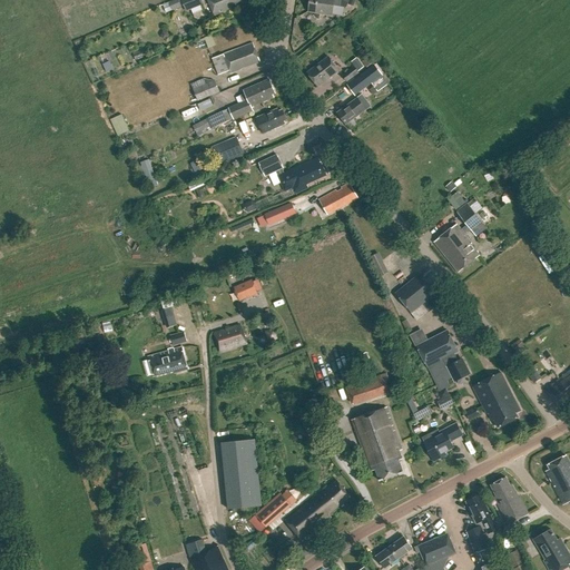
[(173,0),(165,3),(168,12),(182,6),(179,0),(173,0)]
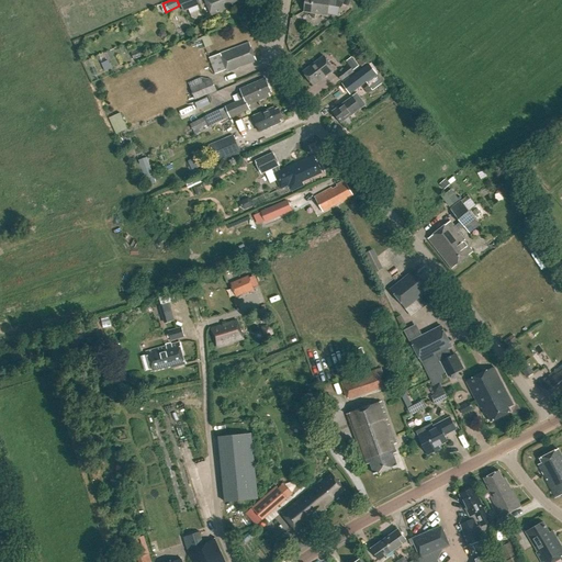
[(179,0),(183,12),(201,4),(199,0),(179,0)]
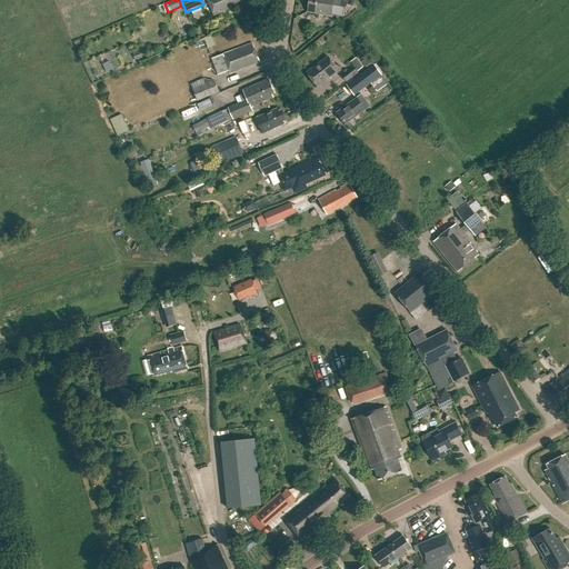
[(236,7),(235,5),(240,2),(238,0),(209,0),(216,16),(223,12),(222,9),(228,7),(229,9),(236,7)]
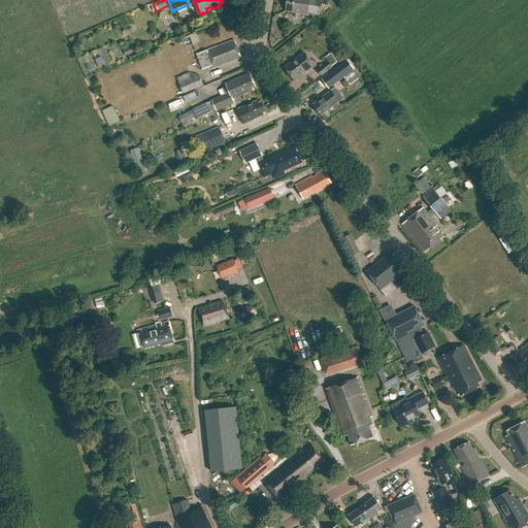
[(295,18),(296,18),(297,12),(307,14),(309,5),(321,7),(323,0),(287,0),(286,11),(290,11),(295,18)]
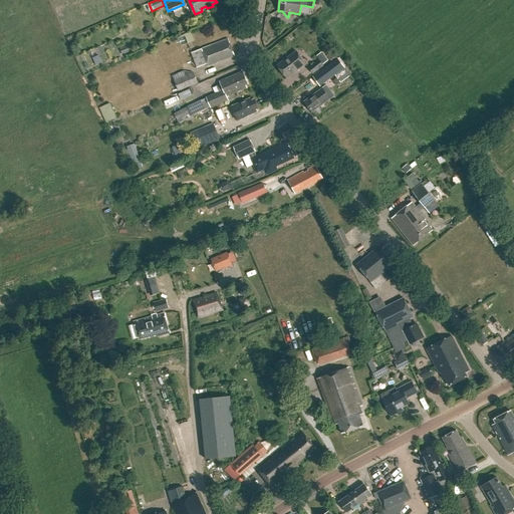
[(208,67),(217,63),(230,58),(229,56),(233,54),(228,39),(201,50),(191,54),(196,69),(207,65),(208,67)]
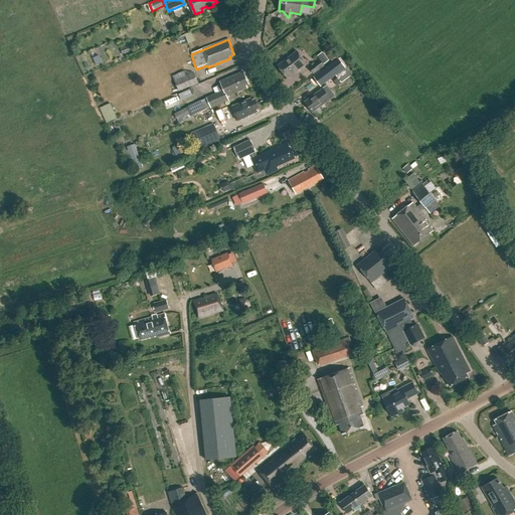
[(307,64),(297,51),(278,66),(288,79),(307,64)]
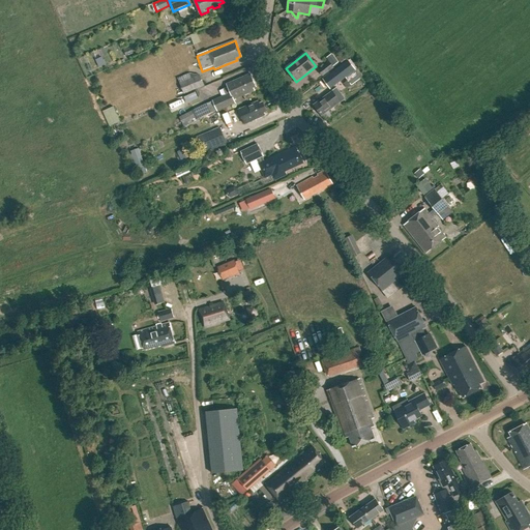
[(319,70),(323,77),(335,67),(333,66),(340,62),(332,53),(327,57),(330,61),(319,70)]
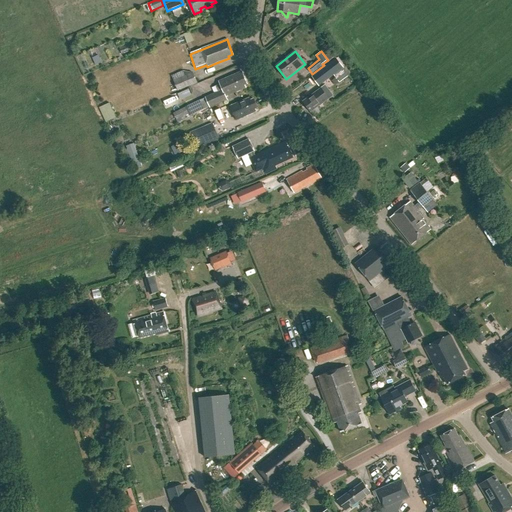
[(329,69),(340,83),(350,76),(339,61),(329,69)]
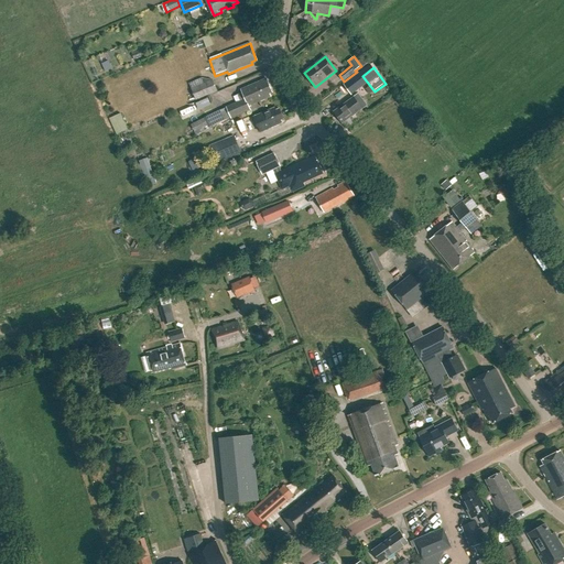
[(188,83),(196,100),(218,91),(213,79),(202,77),(188,83)]
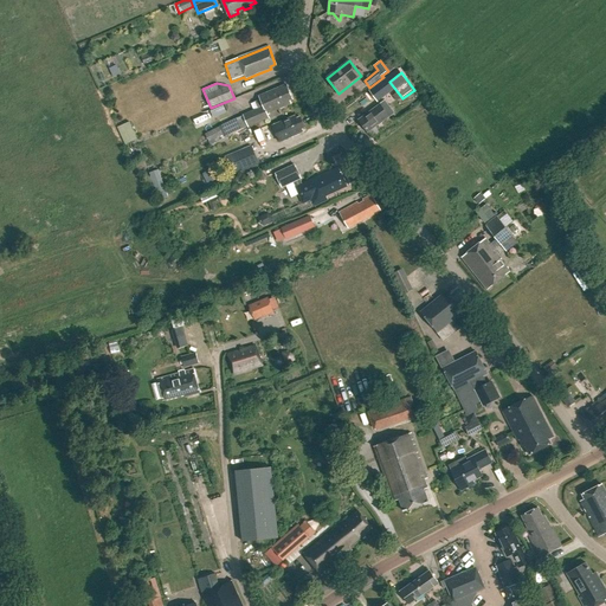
[(243,117),(247,129),(269,120),(266,115),(291,104),(289,102),(292,101),(288,89),(287,86),(258,98),(263,108),(243,117)]
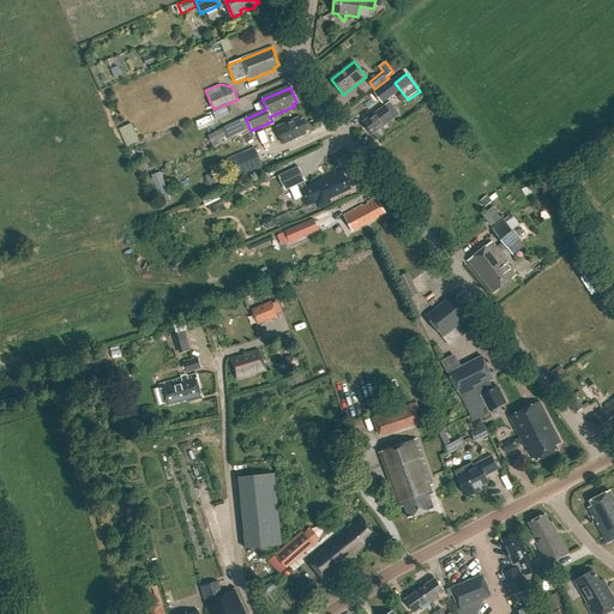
[(393,119),(385,108),(365,124),(373,134),(393,119)]
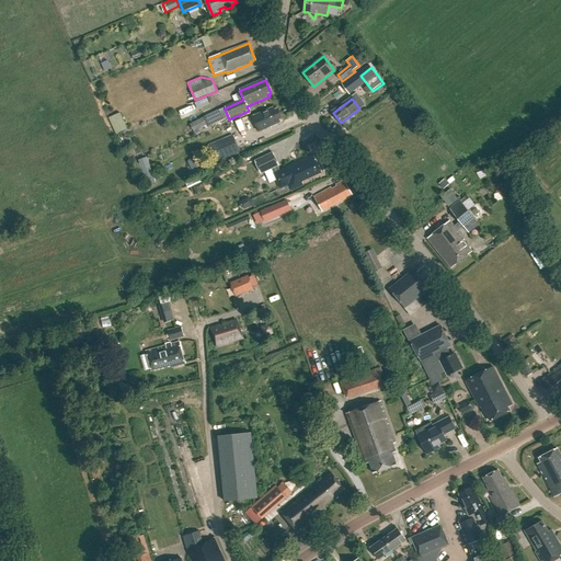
[(278,110),(276,111),(275,109),(253,117),(260,133),(281,124),(279,121),(282,119),(278,110)]
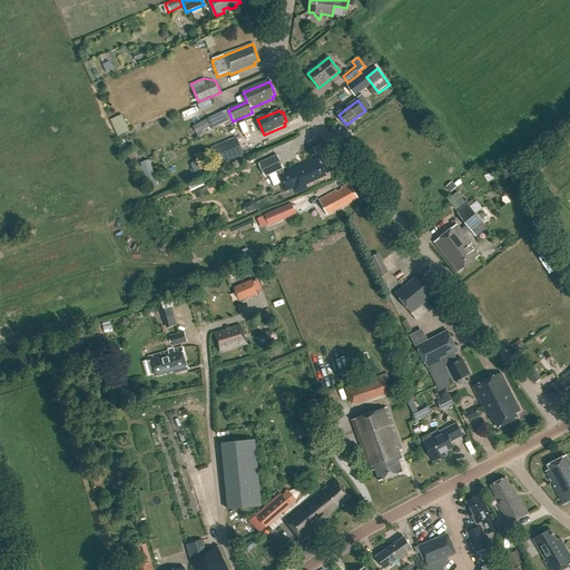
[(110,120),(117,136),(128,131),(121,115),(110,120)]
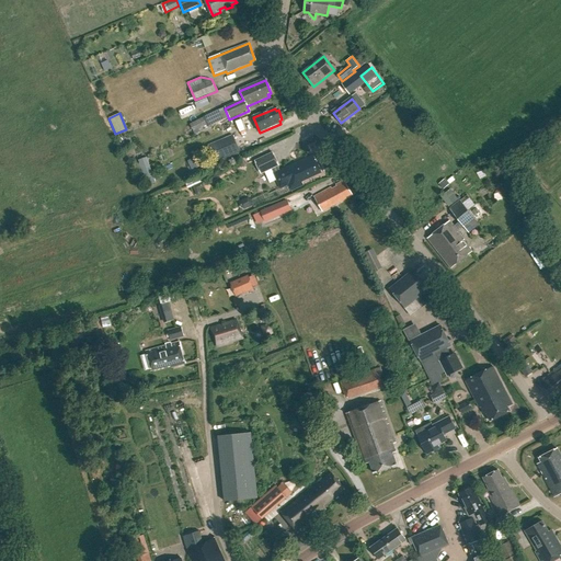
[(204,117),(195,122),(198,129),(207,125),(204,117)]
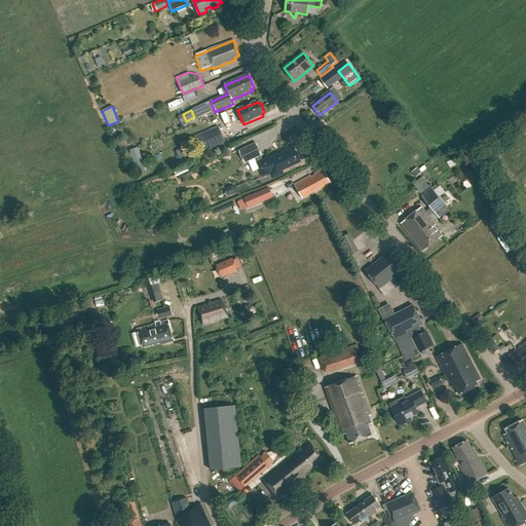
[(134,117),(142,139),(151,135),(143,114),(134,117)]
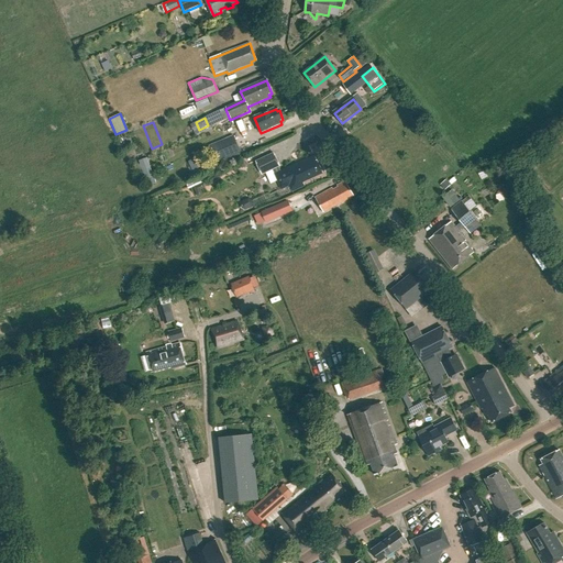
[(207,146),(214,164),(240,153),(232,135),(207,146)]
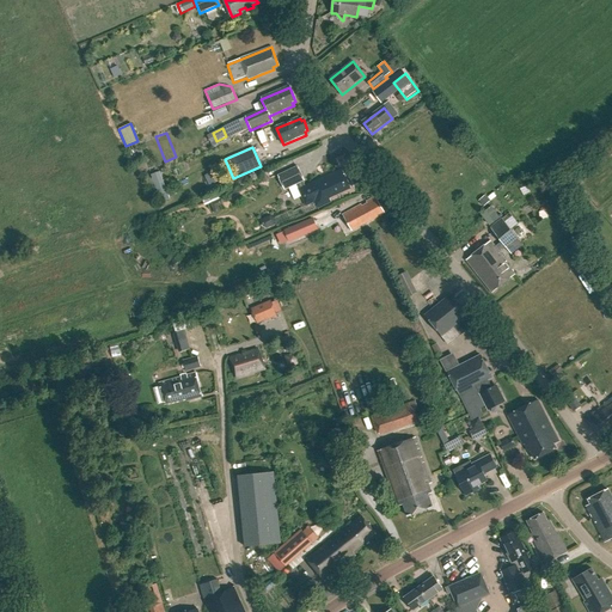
[(316,202),(318,209),(332,203),(330,199),(352,190),(343,170),(326,177),(328,181),(318,184),(317,182),(306,187),(304,181),(305,179),(299,166),(279,176),(285,189),(297,183),(306,206),(316,202)]
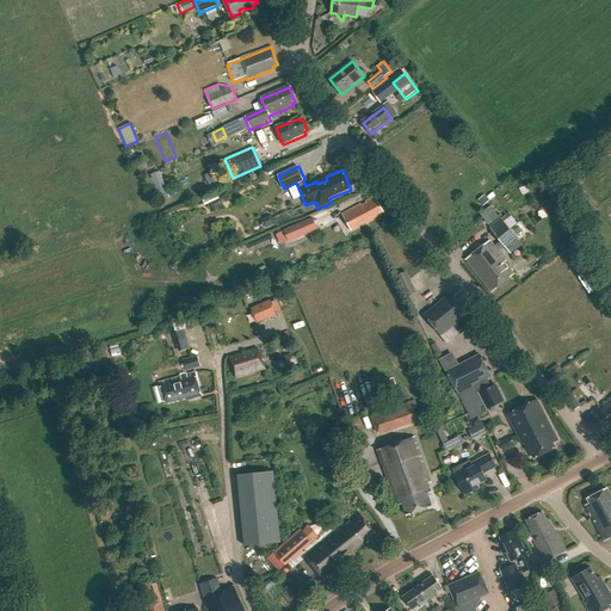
[(211,187),(226,183),(221,170),(207,174),(211,187)]
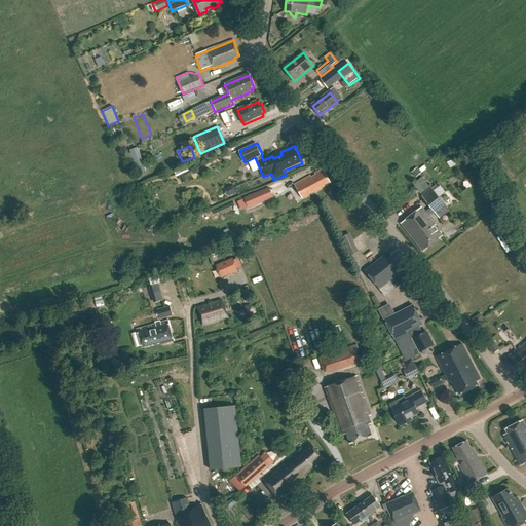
[(137,147),(129,150),(138,175),(145,172),(137,147)]
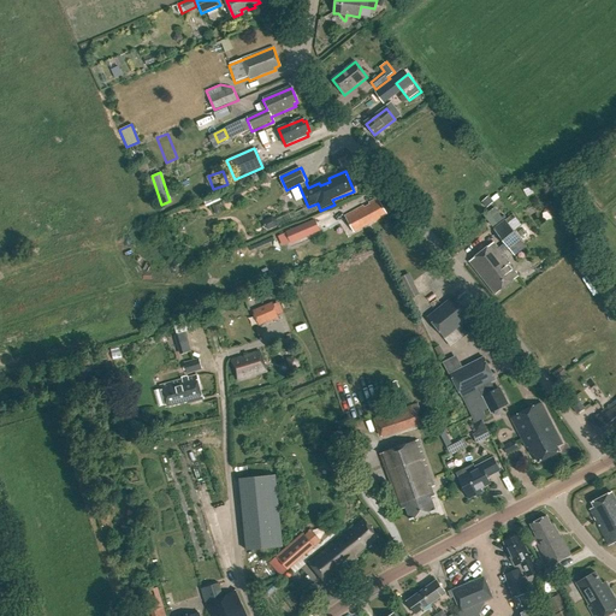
[(212,205),(217,215),(224,212),(221,207),(225,205),(223,200),(212,205)]
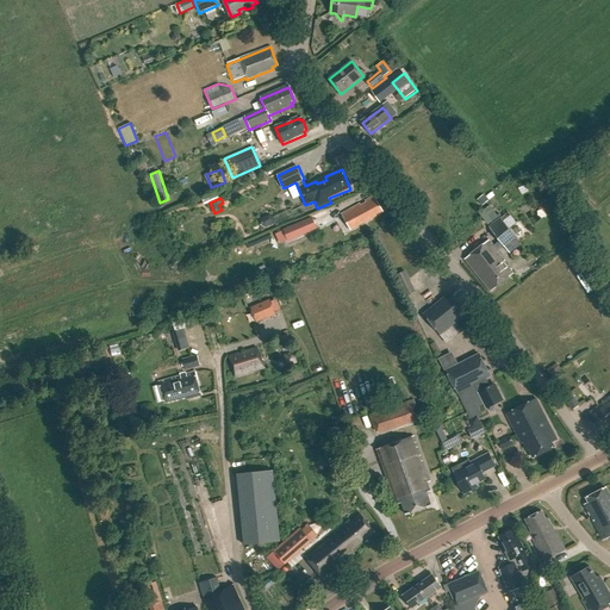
[(343,215),(350,230),(383,213),(374,198),(343,215)]
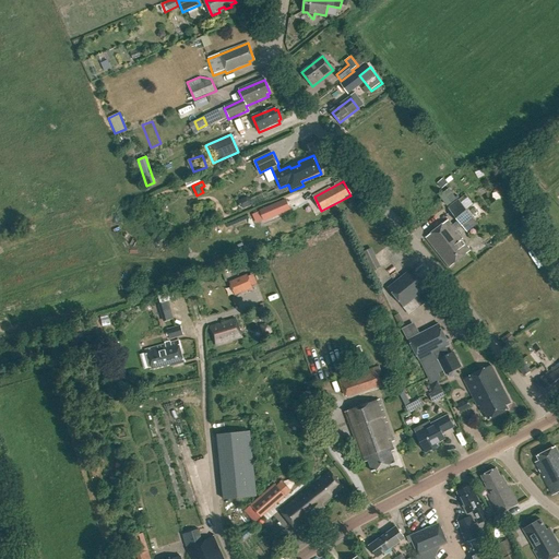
[(285,200),(260,211),(264,221),(289,210),(285,200)]
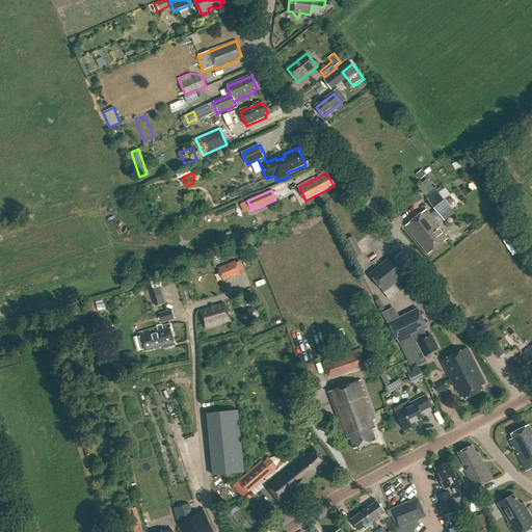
[(452,209),(436,190),(426,197),(442,217),(452,209)]
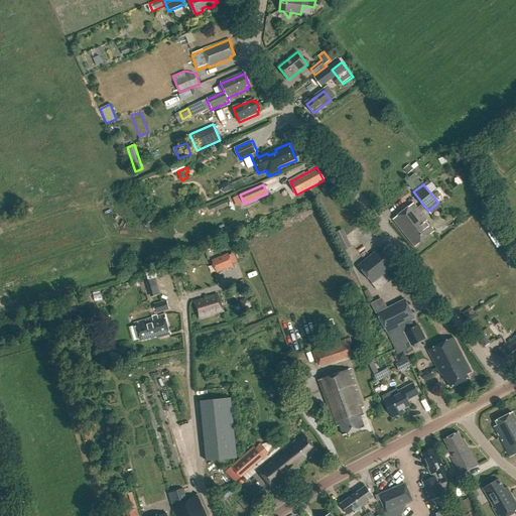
[(427,221),(414,204),(393,220),(415,248),(434,232),(426,222),(427,221)]
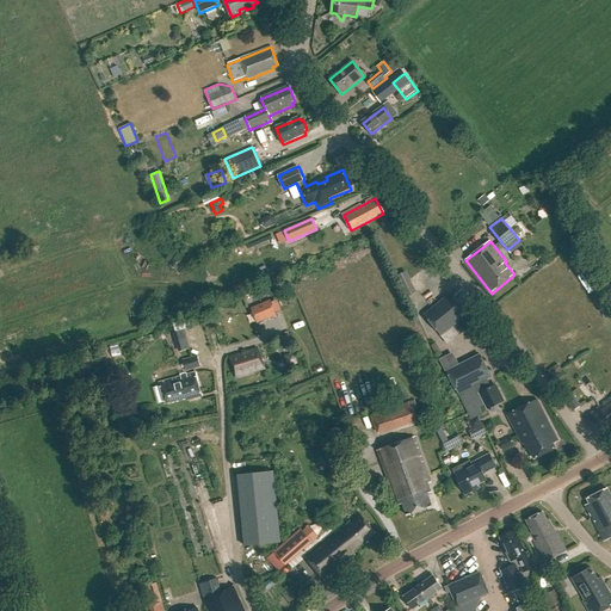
[(399,277),(409,297),(426,289),(420,276),(413,279),(409,271),(399,277)]
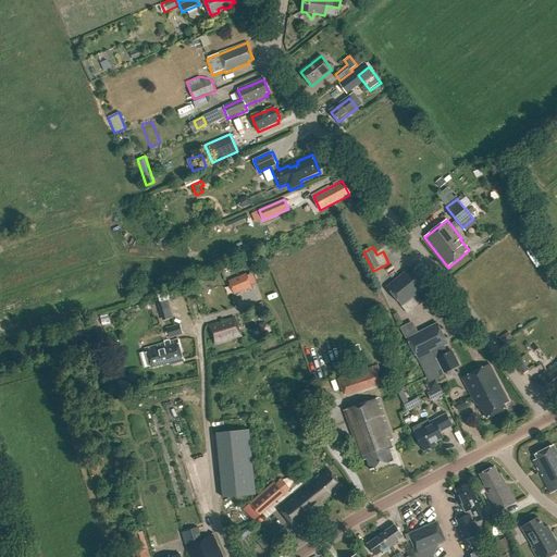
[(242,260),(229,265),(231,271),(244,267),(242,260)]
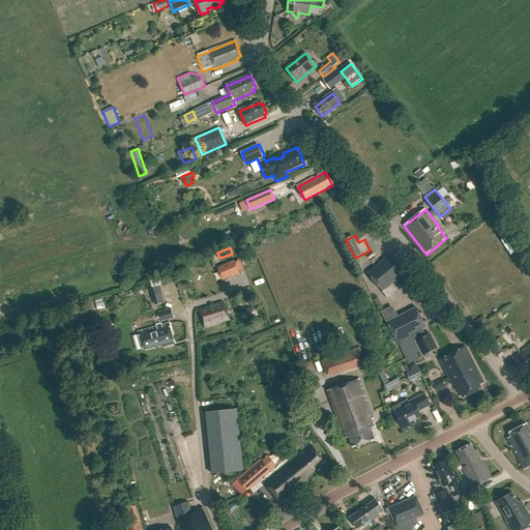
[(411,281),(391,256),(369,273),(389,299),(411,281)]
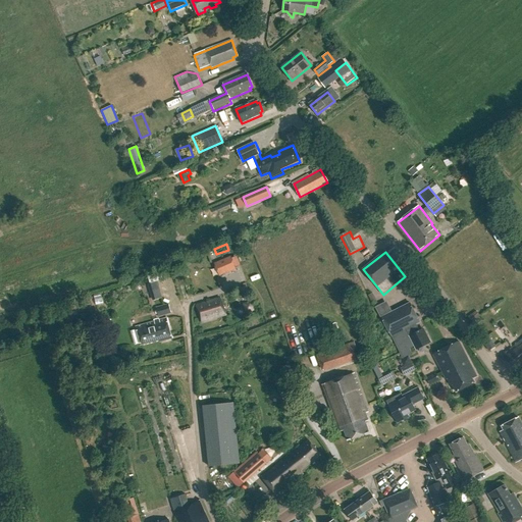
[(214,263),(219,276),(237,269),(231,256),(214,263)]
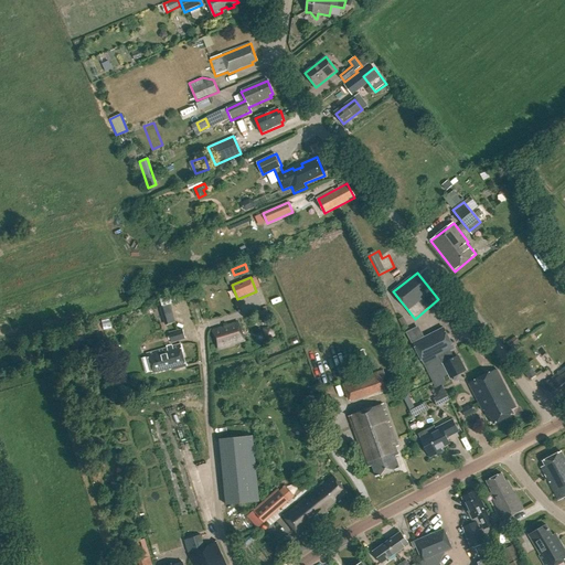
[(176,322),(170,305),(161,308),(167,324),(176,322)]
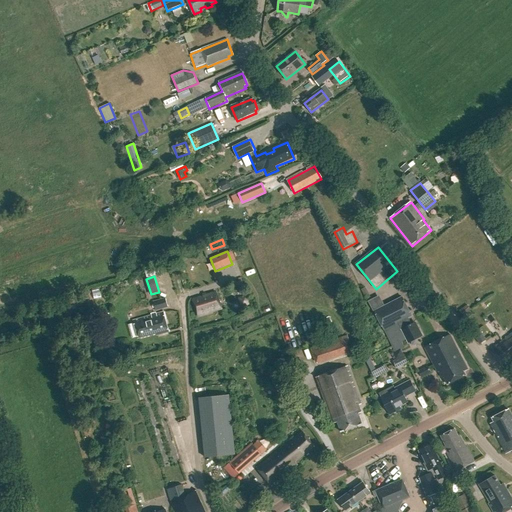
[(222,310),(217,294),(194,301),(199,319),(213,315),(213,313),(222,310)]
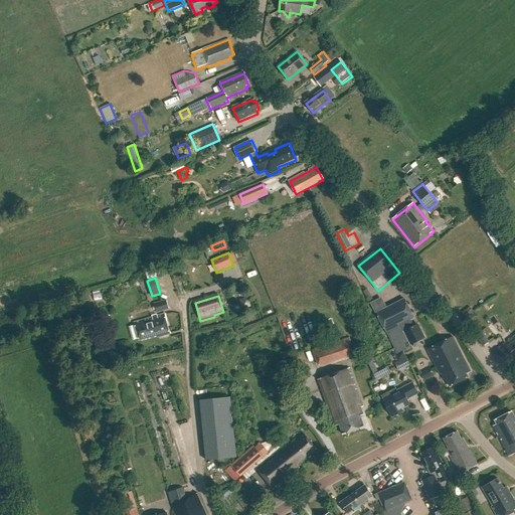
[(418,325),(413,327),(410,321),(414,319),(404,299),(376,314),(398,355),(407,351),(404,345),(409,342),(409,343),(411,346),(425,339),(418,325)]
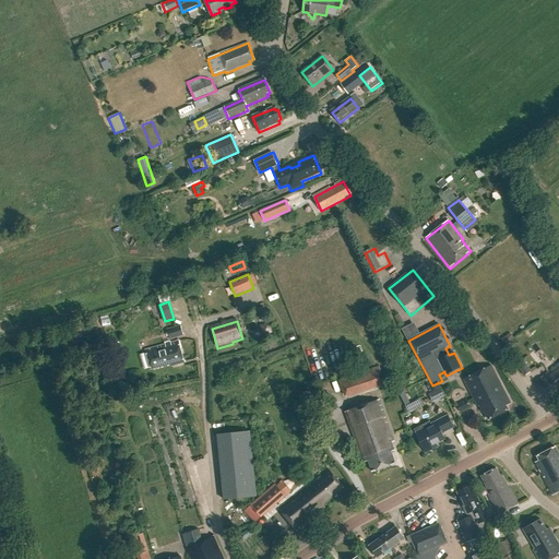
[(167,330),(169,340),(183,335),(180,325),(167,330)]
